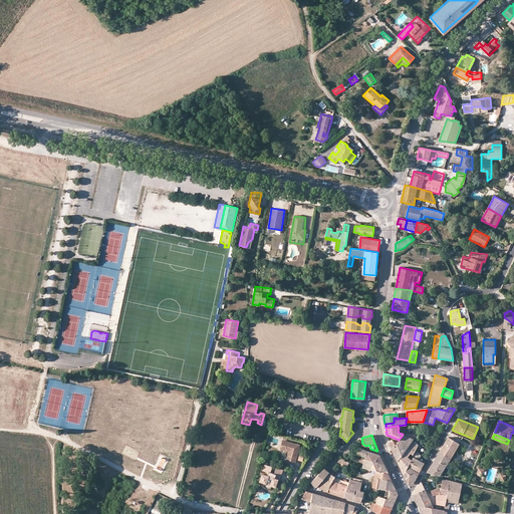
[(397,444),(394,442),(393,440),(388,441),(393,451),(402,447),(405,451),(412,442),(414,439),(406,436),(403,435),(399,440),(397,444)]
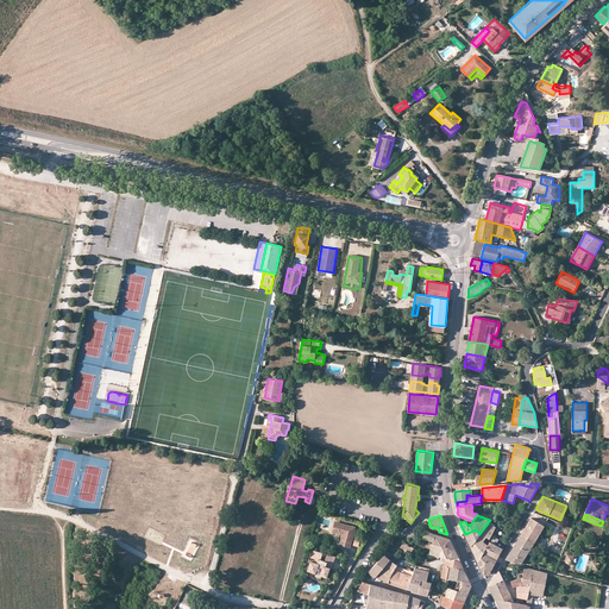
[(541,540),(537,538),(544,526),(531,518),(520,535),(533,542),(538,546),(541,540)]
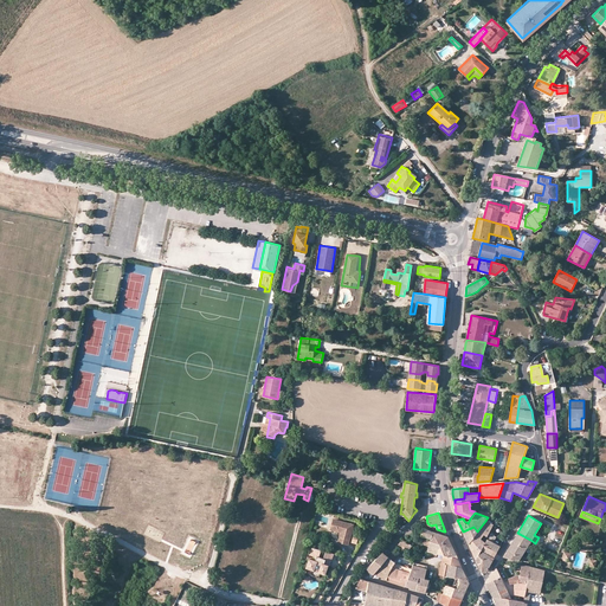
[(333,519),(330,529),(340,532),(337,541),(348,543),(354,523),(333,519)]
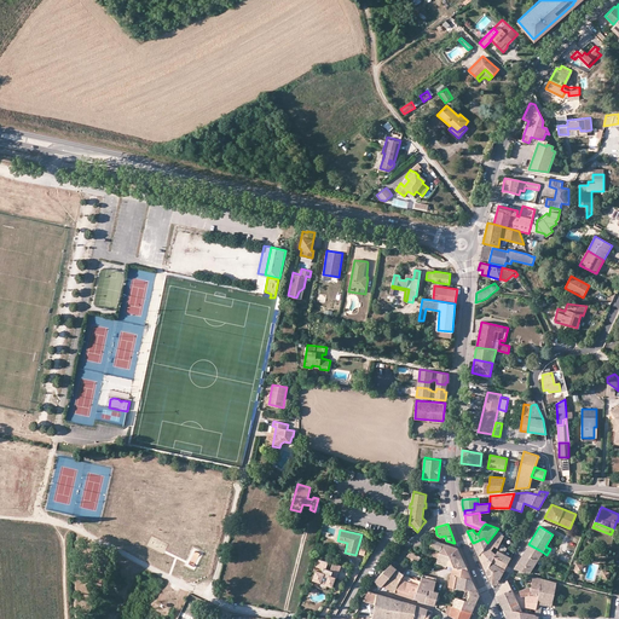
[(479,555),(485,571),(496,554),(491,550),(493,545),(497,548),(503,537),(496,532),(487,543),(479,555)]
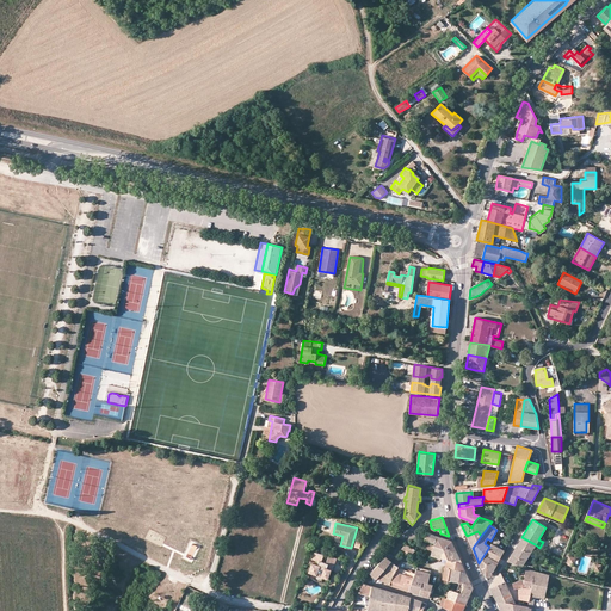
[(477,531),(467,536),(473,548),(481,536),(477,531)]
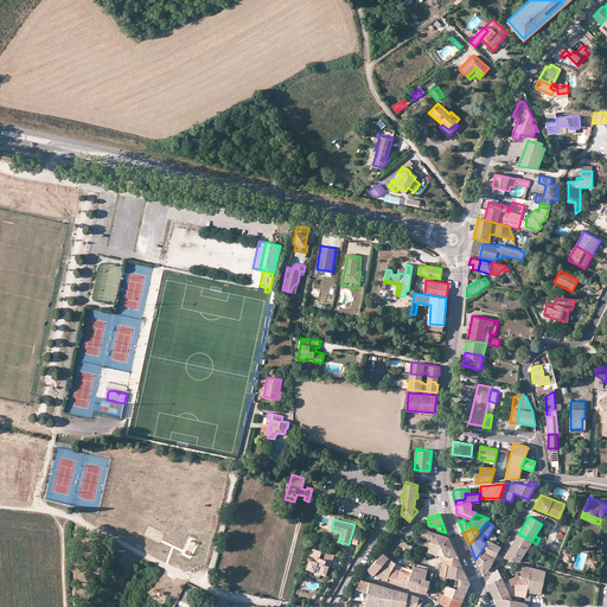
[(448,537),(440,535),(423,529),(421,536),(430,540),(430,542),(453,549),(448,537)]
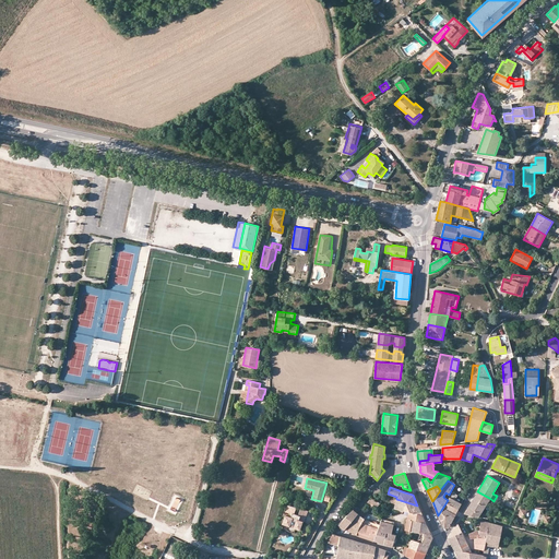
[(489,498),(477,491),(470,504),(482,512),(489,498)]
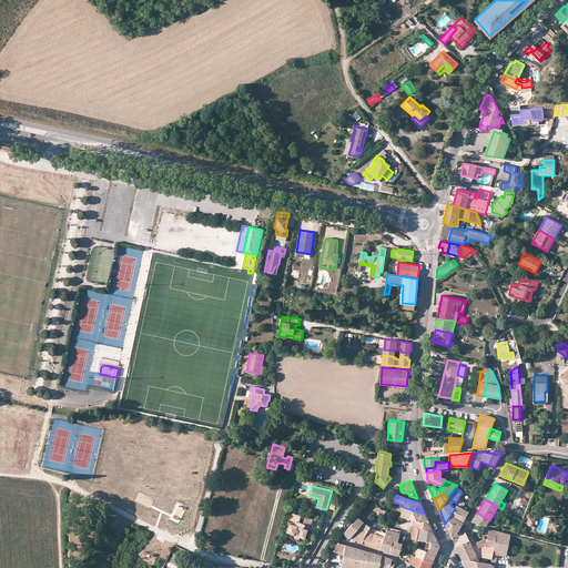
[(456,536),(463,524),(468,511),(463,509),(465,504),(459,500),(455,508),(445,524),(450,536),(456,536)]
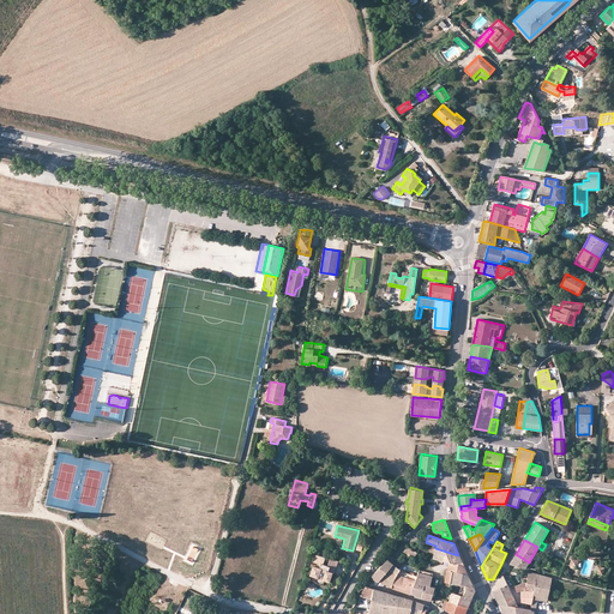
[(585,546),(588,557),(601,554),(599,543),(585,546)]
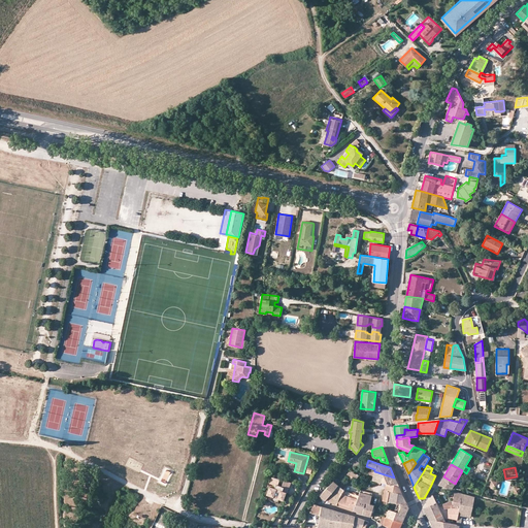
[(376,484),(385,486),(382,500),(387,501),(389,491),(402,494),(394,477),(374,471),(369,470),(367,479),(372,480),(377,481),(376,484)]
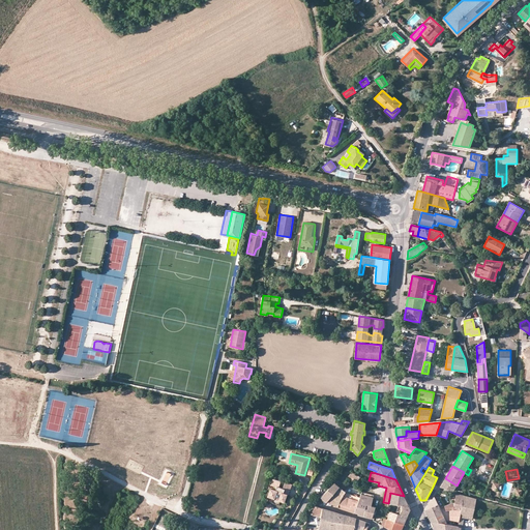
[(291,483),(284,481),(283,488),(278,487),(281,480),(272,478),(270,487),(276,488),(275,491),(270,490),(268,498),(269,498),(272,499),(271,503),(280,505),(281,501),(284,502),(285,502),(287,495),(286,494),(286,491),(289,492),(291,483)]
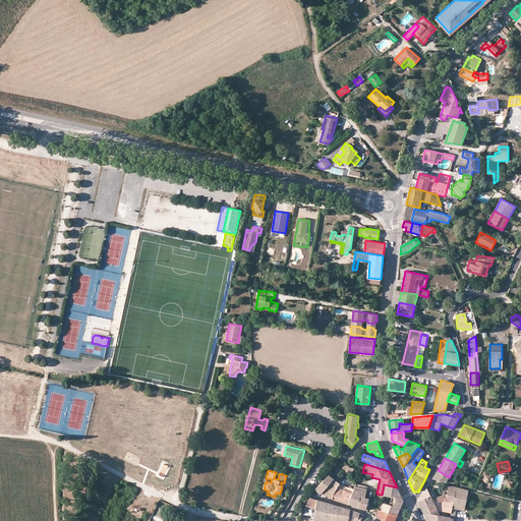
[(446,481),(449,477),(438,470),(432,478),(446,481)]
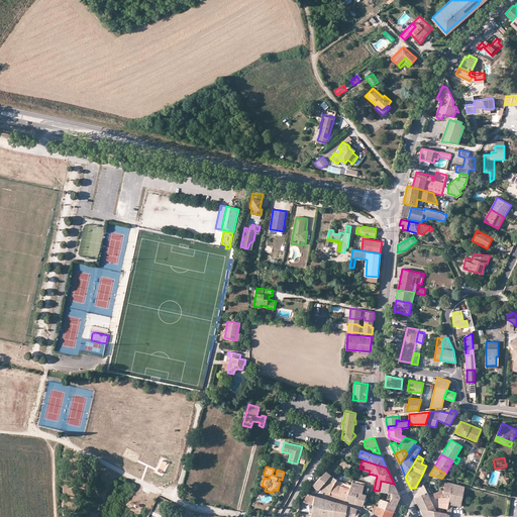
[(331,475),(326,472),(313,485),(319,490),(331,475)]
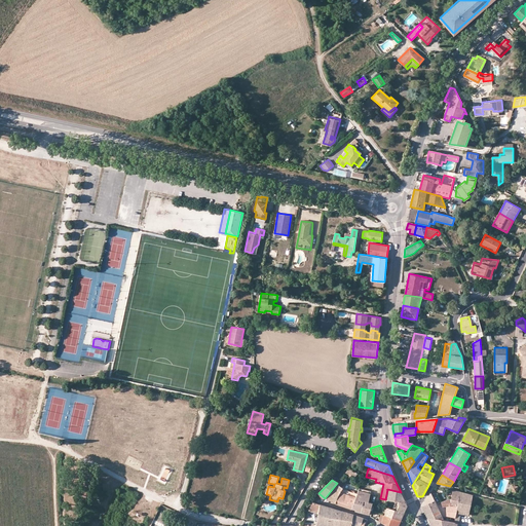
[(343,488),(337,483),(325,498),(330,500),(330,499),(336,501),(338,496),(342,489),(343,488)]
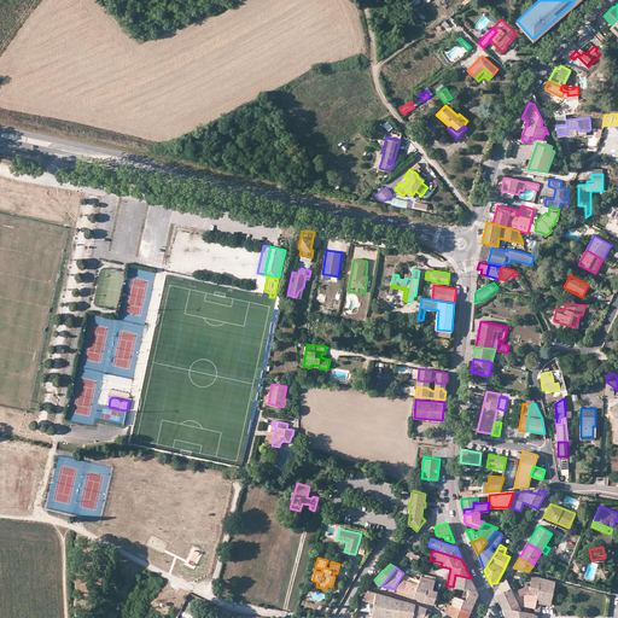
[(419,579),(402,575),(397,583),(395,589),(394,592),(413,598),(419,579)]
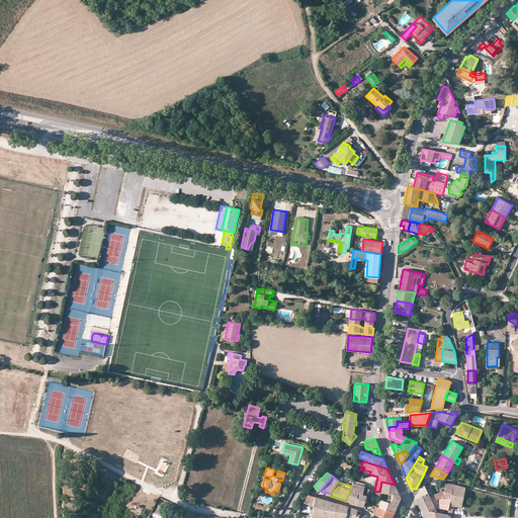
[(380,500),(378,508),(394,513),(401,498),(395,485),(381,482),(379,492),(379,493),(393,494),(393,497),(391,503),(380,500)]
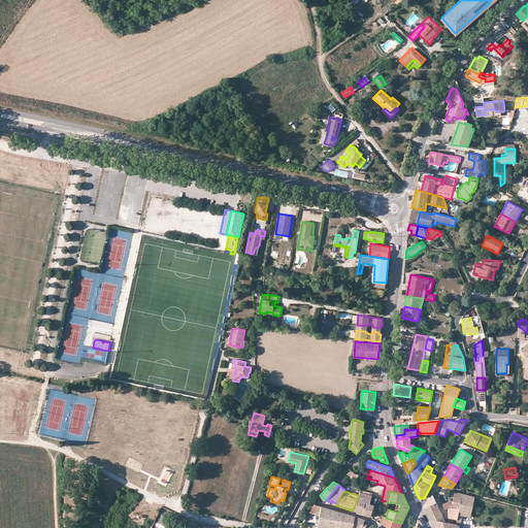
[(450,497),(454,496),(453,501),(449,501),(447,502),(446,502),(444,503),(443,503),(442,503),(444,508),(448,507),(448,508),(459,508),(461,494),(451,491),(450,497)]
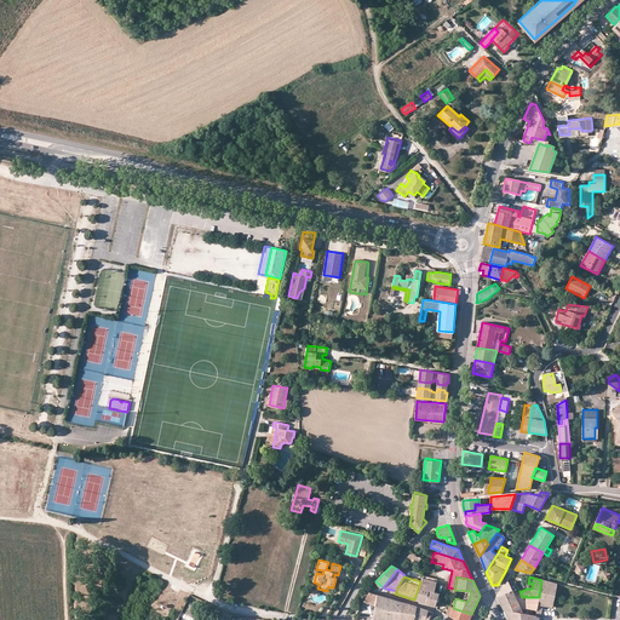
[(428,583),(420,581),(414,600),(419,601),(418,602),(425,604),(429,591),(434,592),(436,581),(428,580),(428,583)]
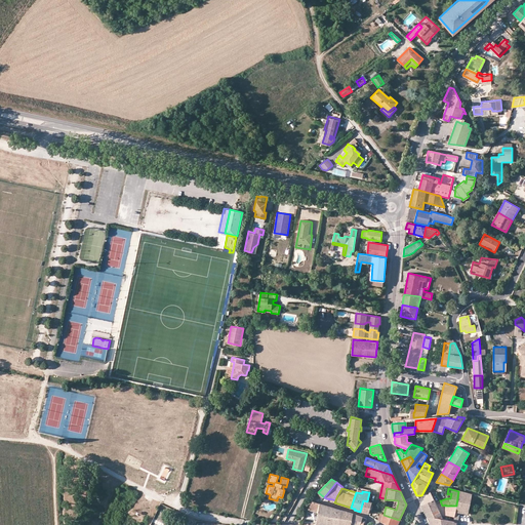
[(472,494),(458,491),(456,506),(455,512),(459,513),(468,514),(472,494)]
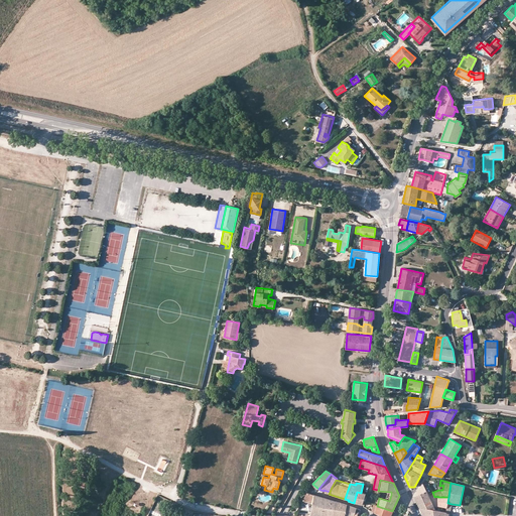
[(422,484),(414,496),(419,508),(435,510),(422,484)]
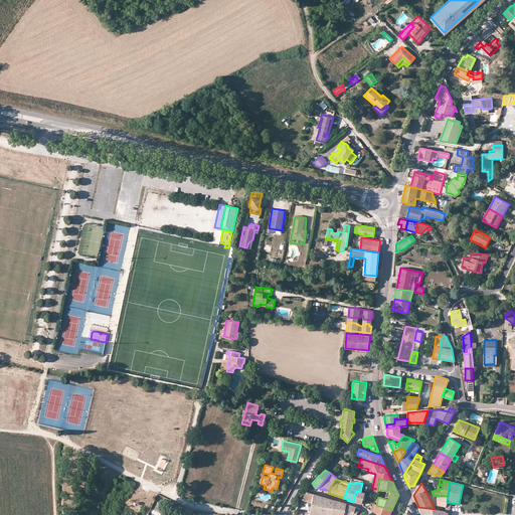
[(360,492),(356,491),(353,502),(362,504),(363,500),(364,500),(366,493),(360,492)]
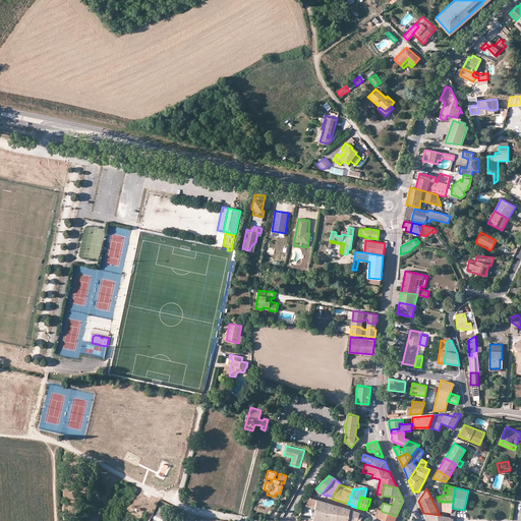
[(315,508),(317,500),(309,498),(303,509),(308,510),(309,506),(315,508)]
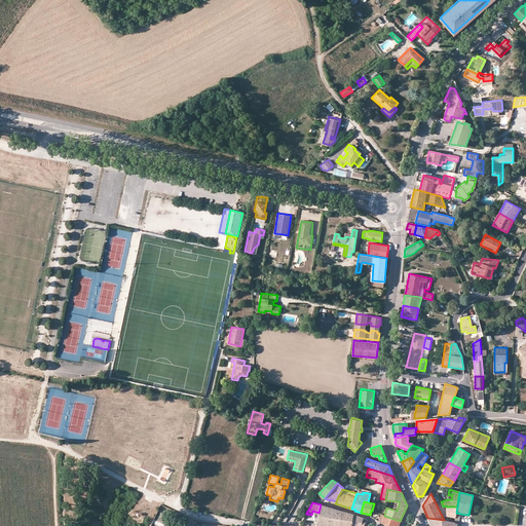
[(330,525),(339,525),(342,511),(321,504),(318,513),(316,522),(313,521),(312,525),(330,525)]
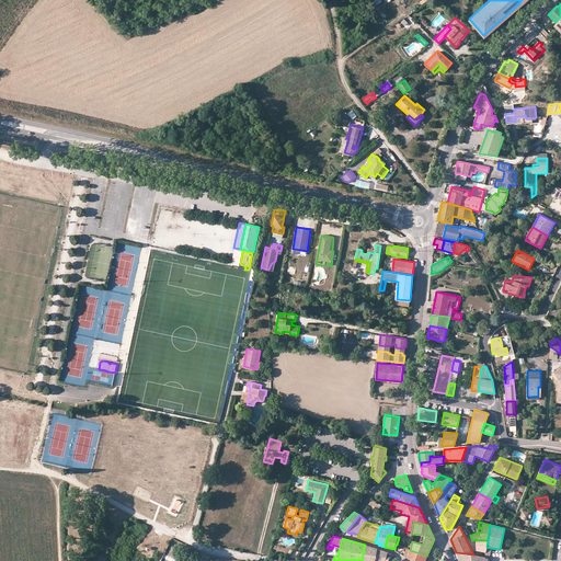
[(476,550),(485,552),(487,547),(488,540),(476,540),(476,550)]
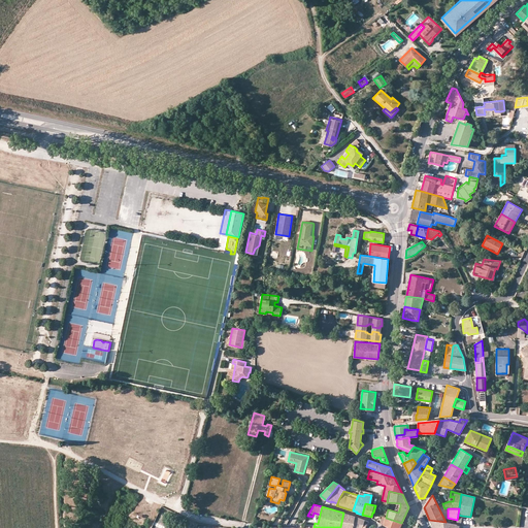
[(352,527),(355,517),(343,513),(340,527),(352,527)]
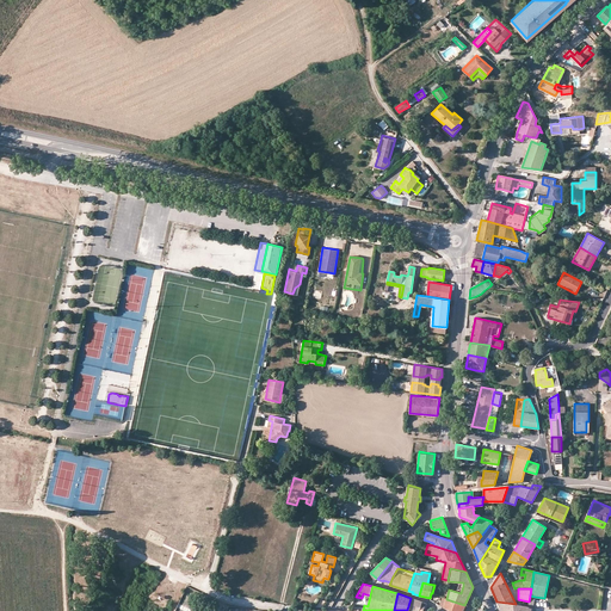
[(432,593),(431,600),(444,608),(446,599),(432,593)]
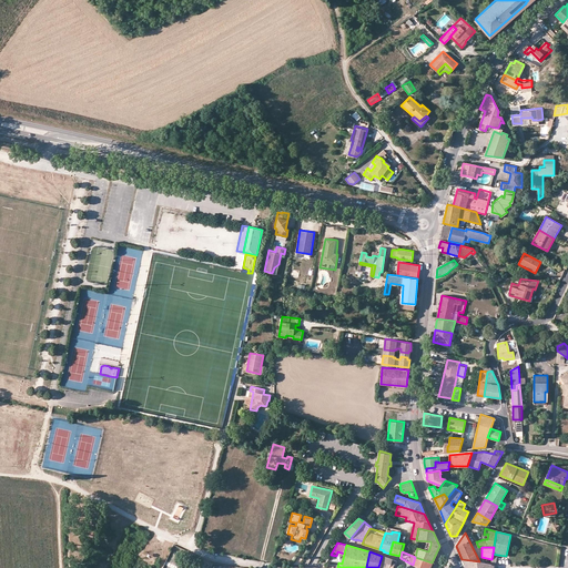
[(336,556),(331,555),(324,566),(334,567),(334,560),(336,556)]
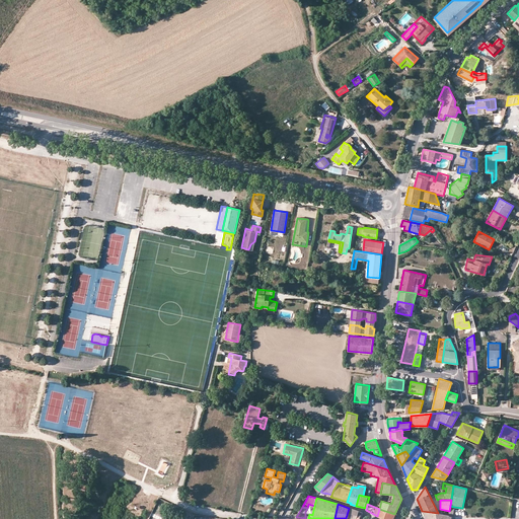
[(359,511),(356,510),(349,508),(346,518),(349,518),(350,518),(352,518),(360,518),(363,513),(359,511)]
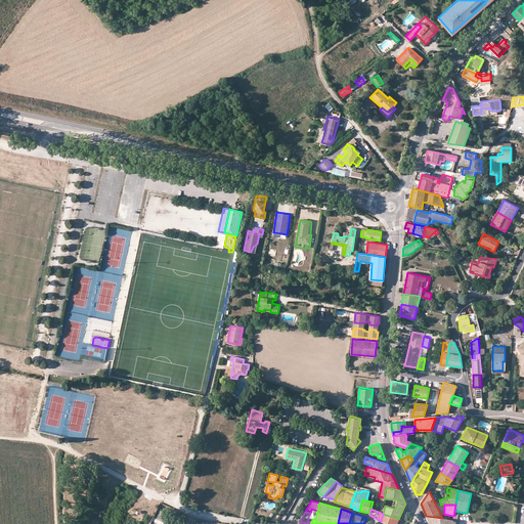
[(381,521),(386,523),(396,523),(398,519),(383,514),(381,521)]
